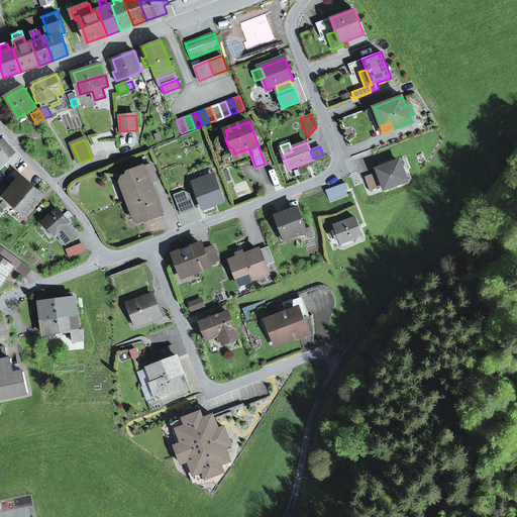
[(0,147),(0,166),(9,159),(0,147)]
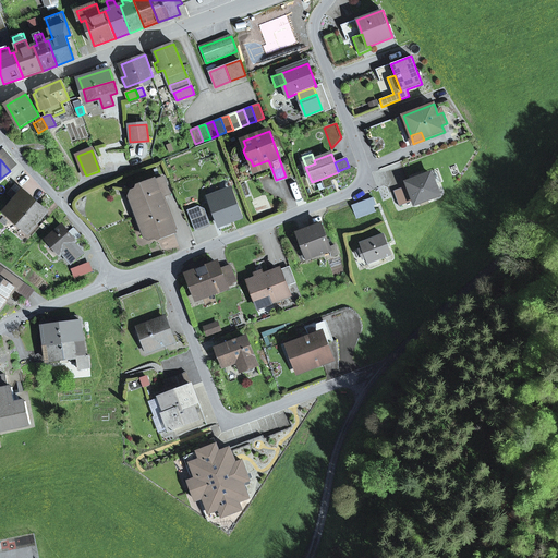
[(256,173),(271,168),(268,160),(253,166),(256,173)]
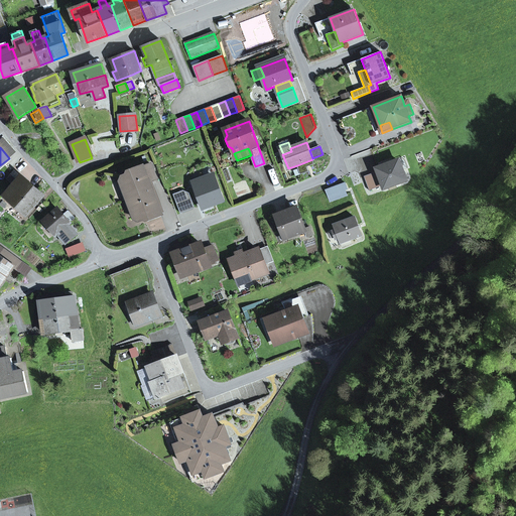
[(305,166),(314,163),(312,159),(297,165),(298,168),(305,166)]
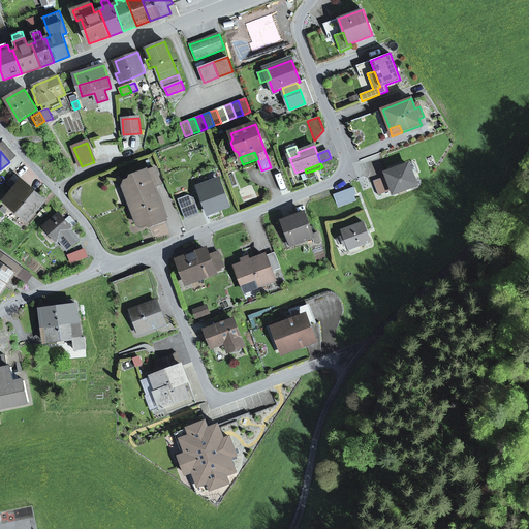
[(412,175),(417,173),(414,163),(408,165),(412,175)]
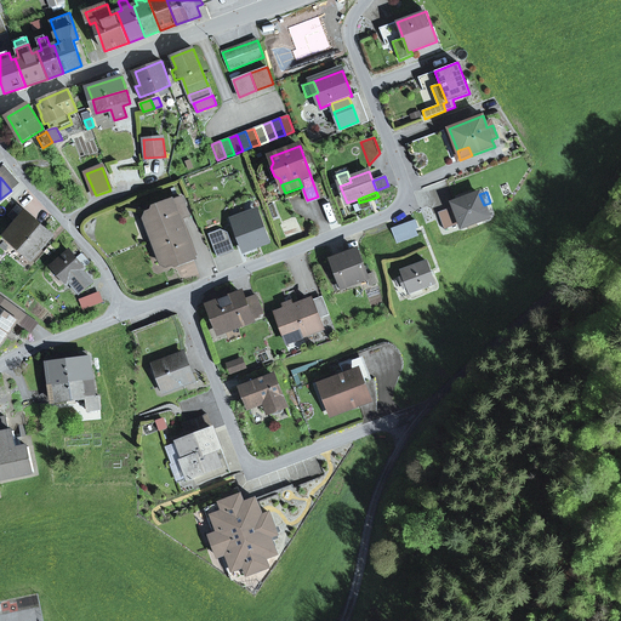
[(476,221),(488,216),(484,205),(479,194),(479,193),(469,197),(461,200),(454,203),(455,206),(438,214),(444,229),(461,223),(462,226),(467,224),(476,221)]
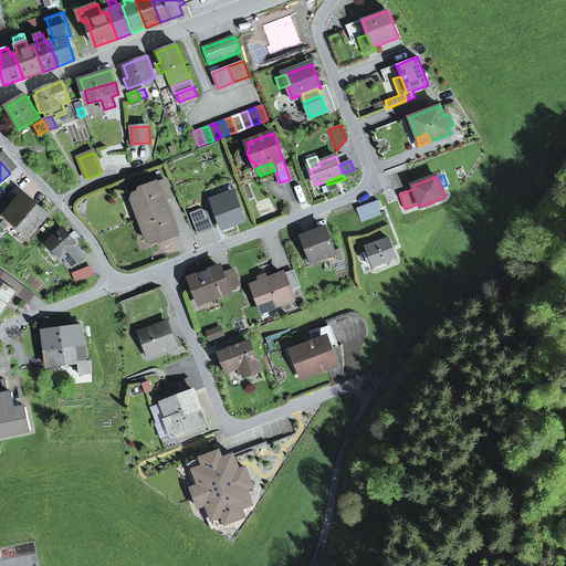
[(166,209),(163,199),(171,196),(166,180),(130,194),(133,199),(140,218),(166,209)]
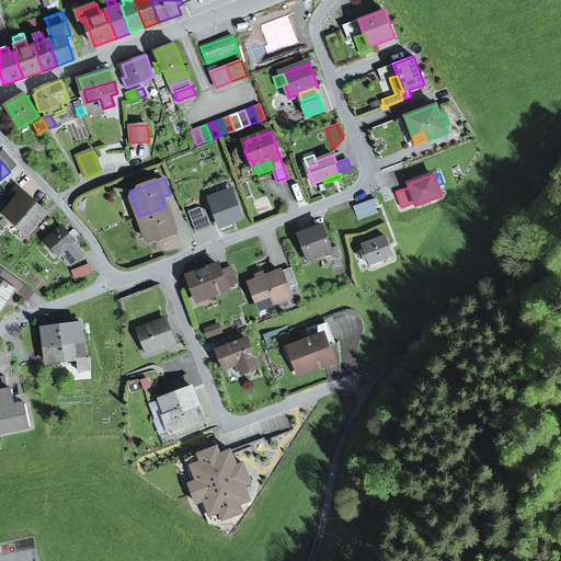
[(15,202),(20,197),(12,190),(8,195),(15,202)]
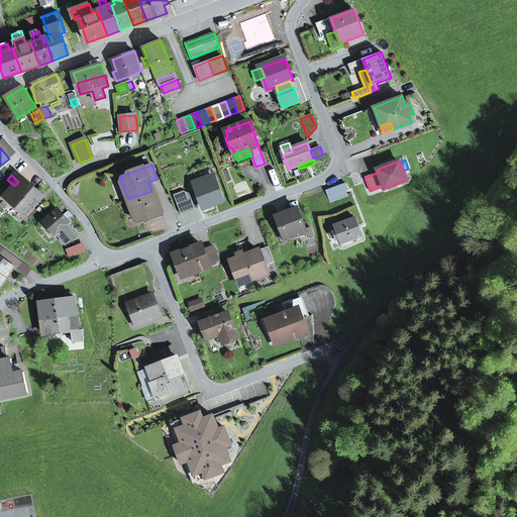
[(205,183),(216,179),(214,175),(203,179),(205,183)]
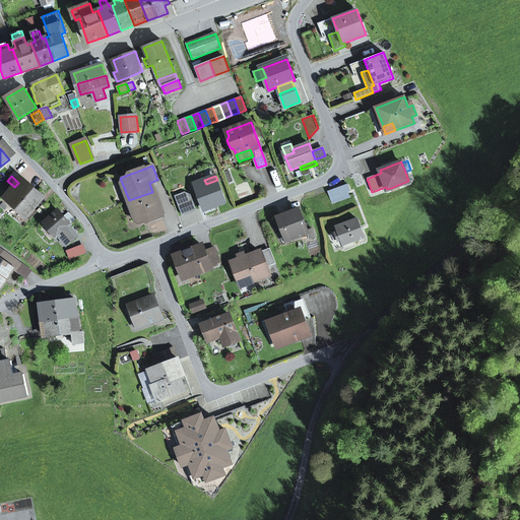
[(14,187),(5,197),(26,215),(43,197),(21,179),(18,183),(14,187)]
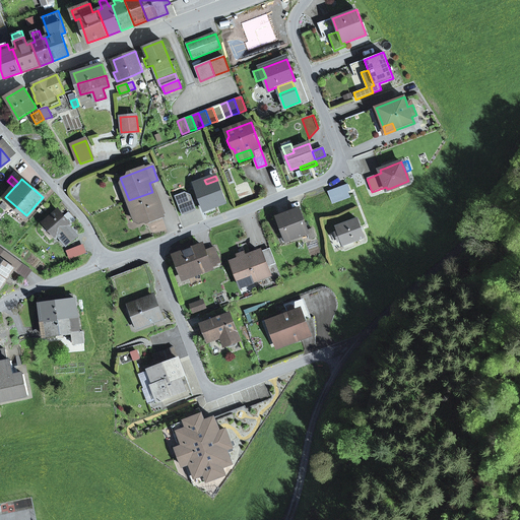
[(225,201),(217,180),(206,184),(204,180),(194,184),(204,209),(225,201)]
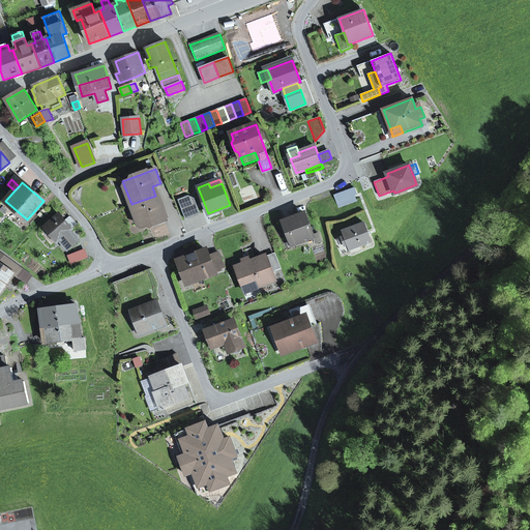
[(127,206),(131,204),(124,186),(122,192),(127,206)]
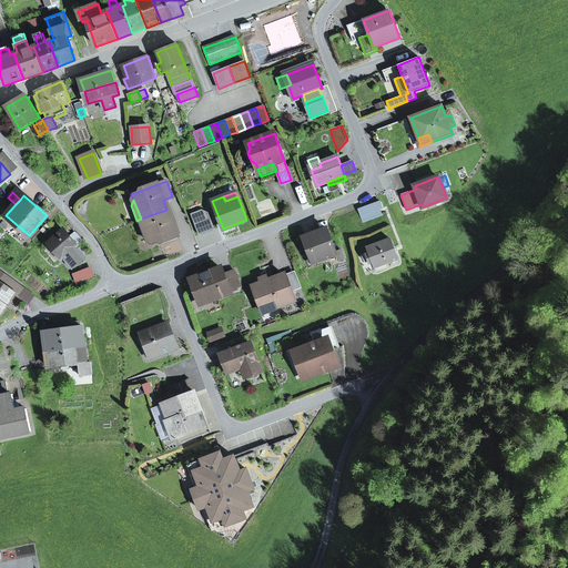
[(379,202),(376,204),(358,210),(363,222),(381,215),(378,210),(382,209),(379,202)]
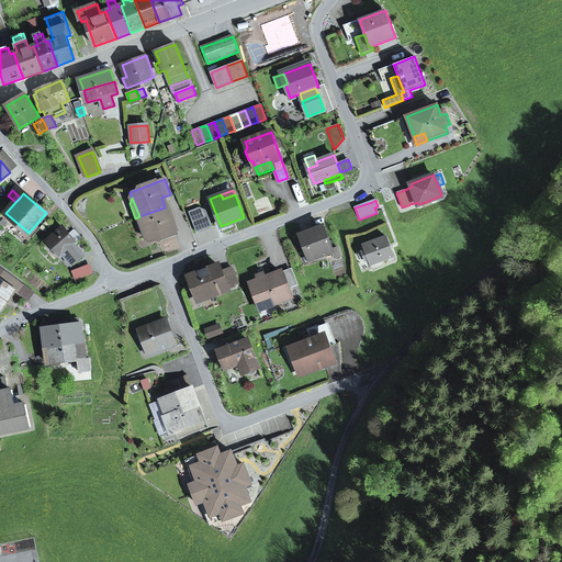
[(159,238),(175,233),(165,208),(139,216),(147,237),(150,239),(156,237),(159,238)]
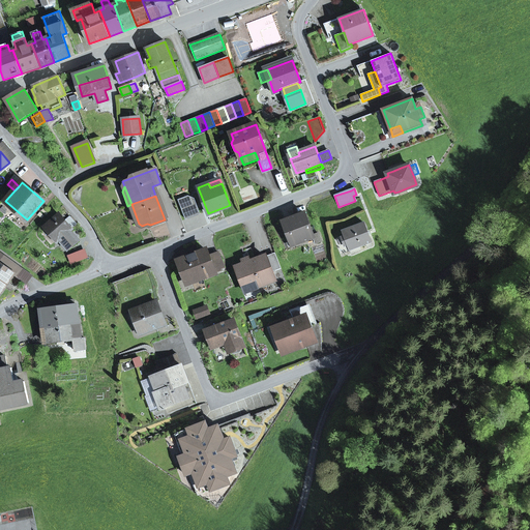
[(180,206),(195,201),(195,199),(188,196),(178,200),(180,206)]
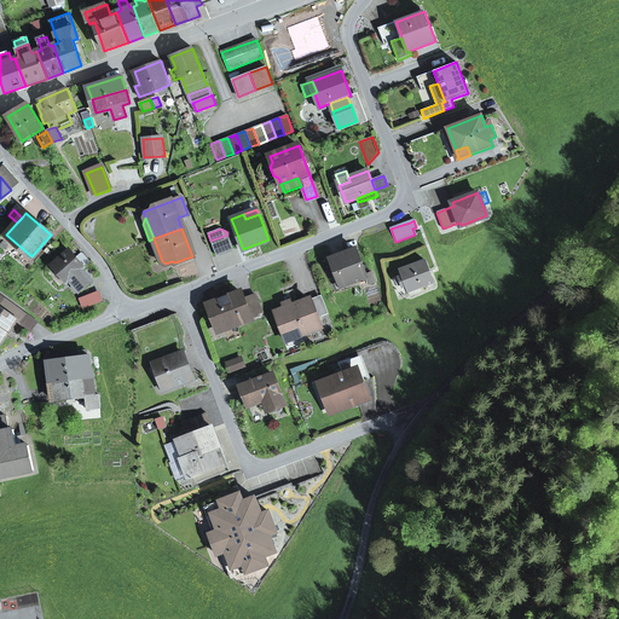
[(210,241),(217,256),(233,249),(227,235),(210,241)]
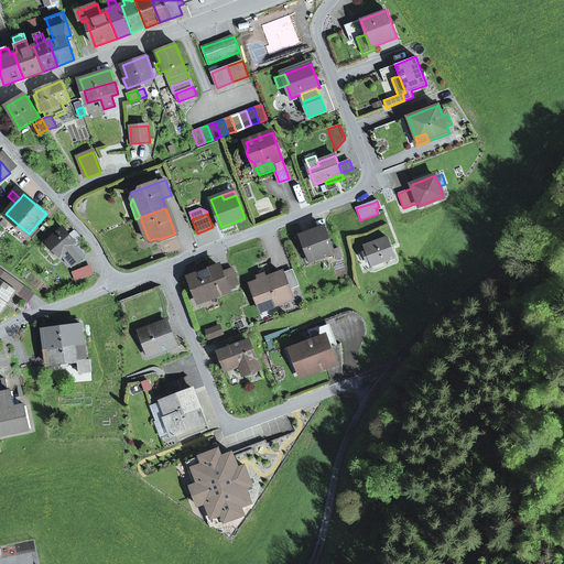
[(142,236),(148,238),(140,217),(136,219),(142,236)]
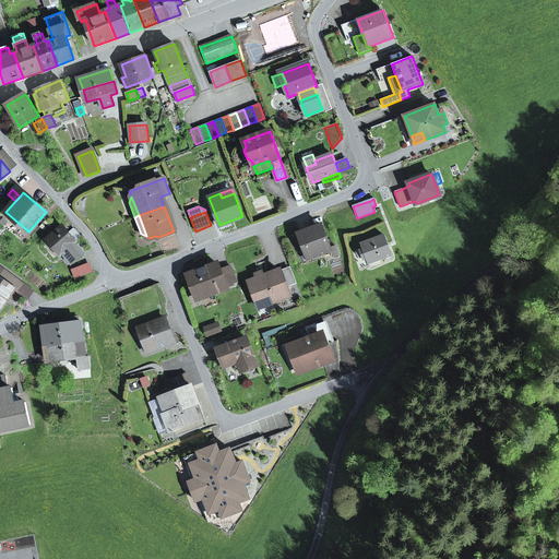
[(298,234),(304,250),(308,248),(312,258),(331,250),(333,257),(339,254),(335,246),(331,248),(321,225),(298,234)]
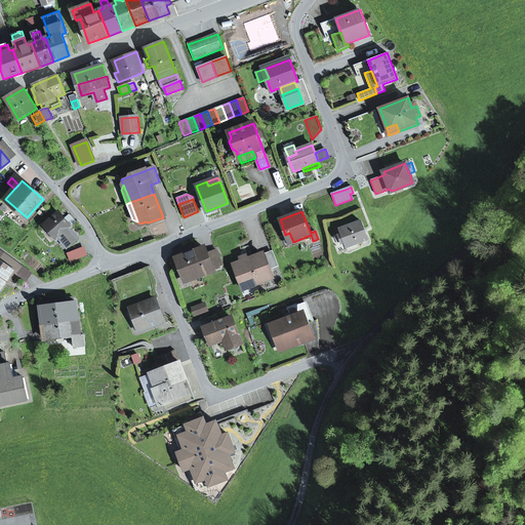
[(61,235),(69,245),(77,239),(69,229),(71,227),(65,219),(59,213),(45,225),(56,238),(61,235)]
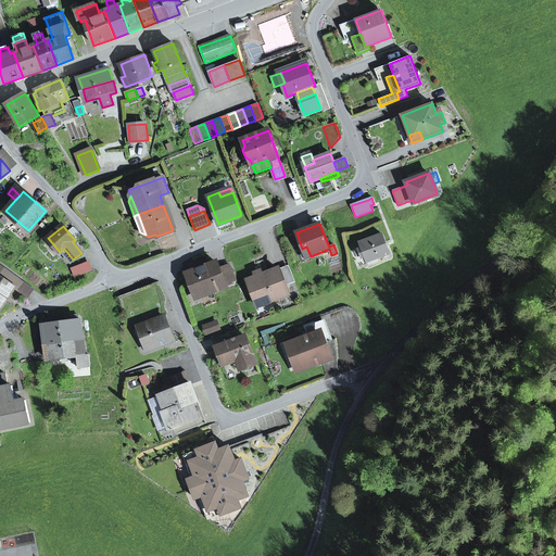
[(80,236),(74,228),(68,232),(75,240),(80,236)]
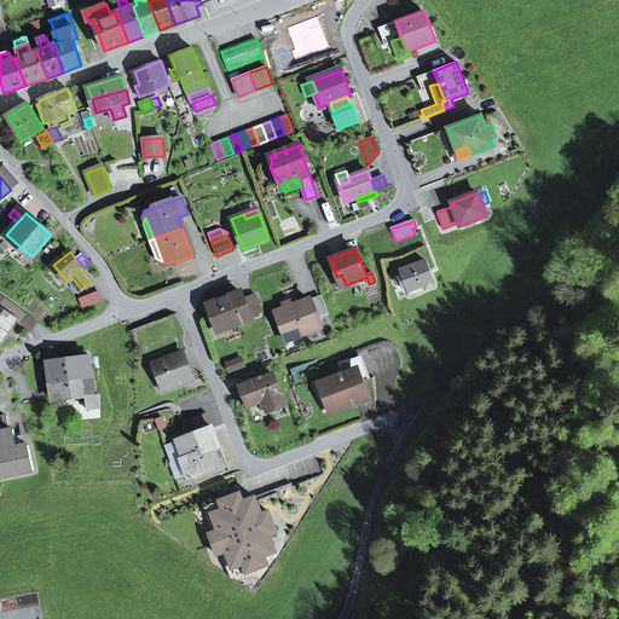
[(426,261),(400,271),(403,277),(405,285),(408,291),(428,284),(429,288),(434,285),(433,283),(434,282),(426,261)]
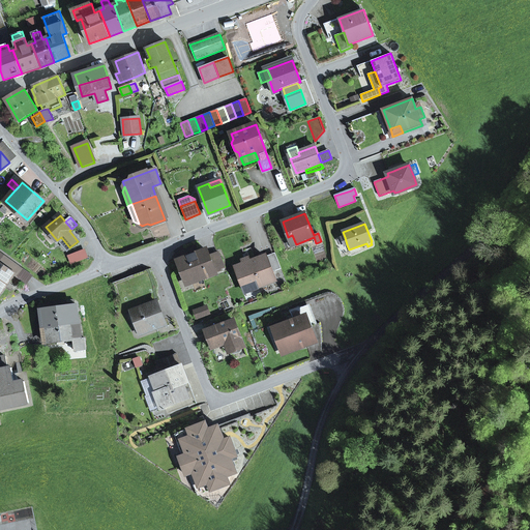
[(289,246),(296,244),(292,235),(288,237),(286,238),(289,246)]
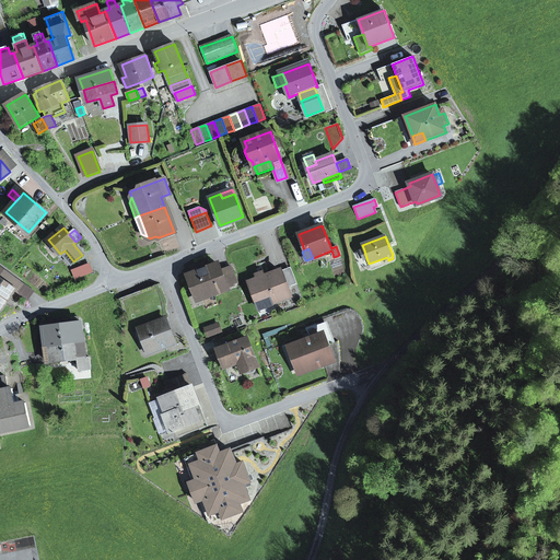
[(188,276),(194,288),(200,291),(201,294),(202,298),(228,289),(220,270),(218,264),(212,267),(188,276)]
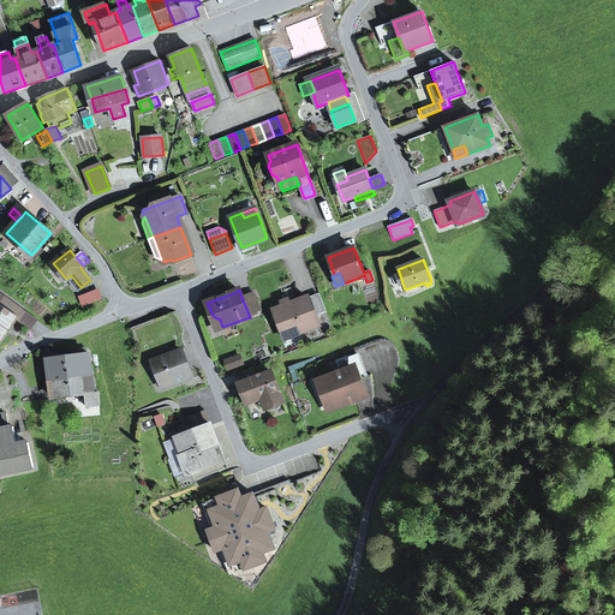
[(83,305),(101,298),(97,291),(81,297),(83,305)]
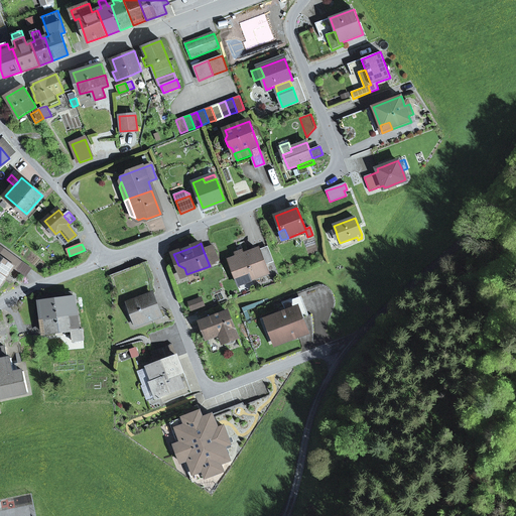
[(210,266),(219,262),(213,245),(203,249),(210,266)]
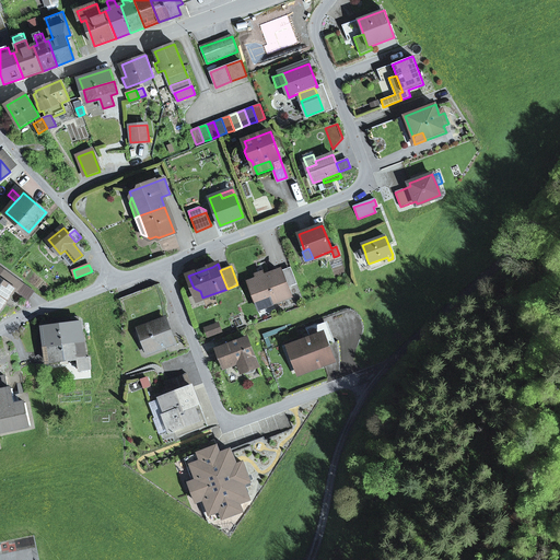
[(27,301),(35,291),(1,267),(0,267),(0,268),(19,282),(14,289),(15,290),(14,291),(27,301)]
